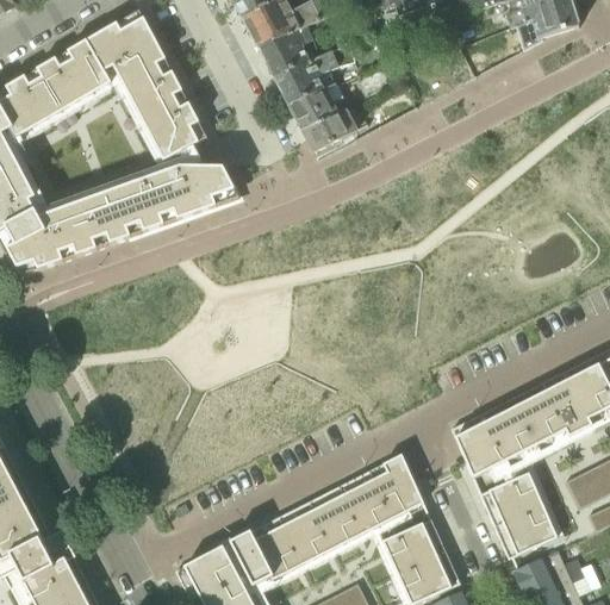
[(0,0),(0,13),(17,4),(14,0),(0,0)]
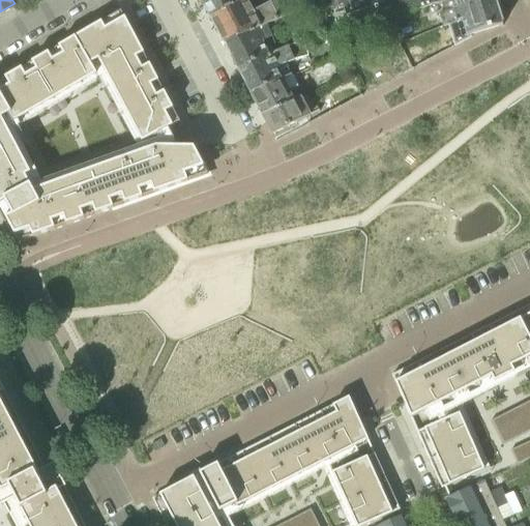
[(202,0),(210,15),(239,0),(202,0)]
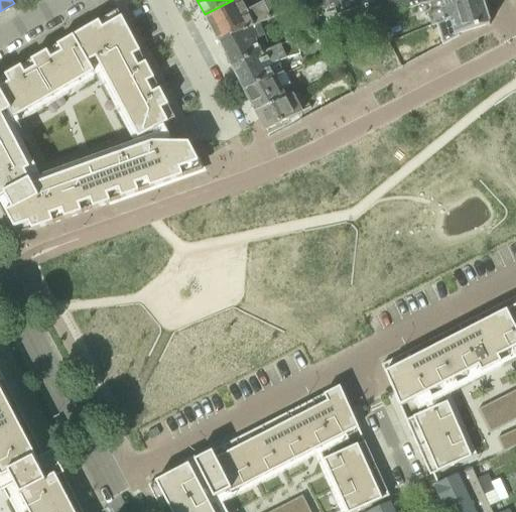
[(205,14),(219,39),(273,13),(282,9),(277,0),(268,0),(263,3),(263,2),(247,11),(241,0),(233,0),(205,14)]
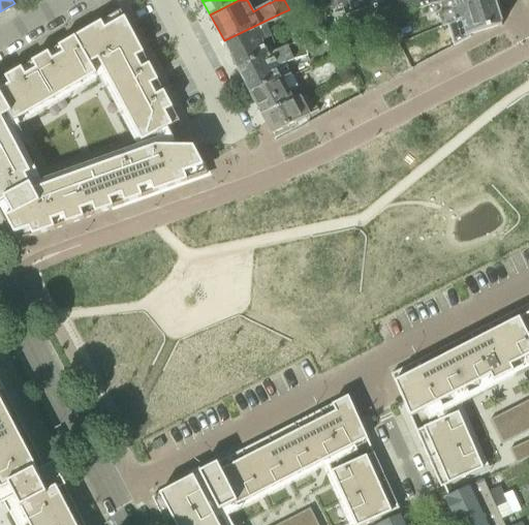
[(341,0),(350,28),(413,7),(414,8),(441,0),(341,0)]
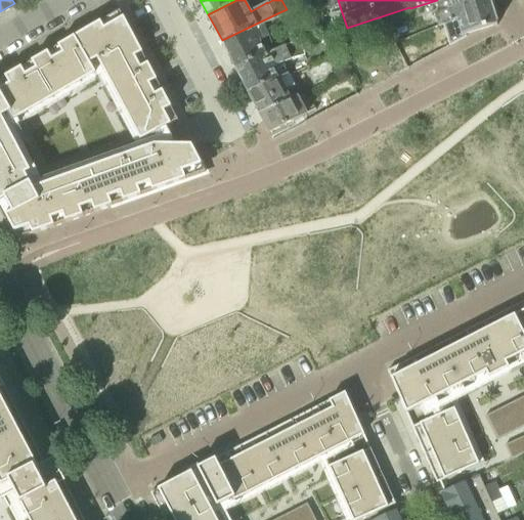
[(437,0),(439,8),(434,10),(439,26),(450,23),(452,29),(460,27),(461,30),(495,19),(496,19),(492,6),(491,5),(490,2),(489,0),(437,0)]
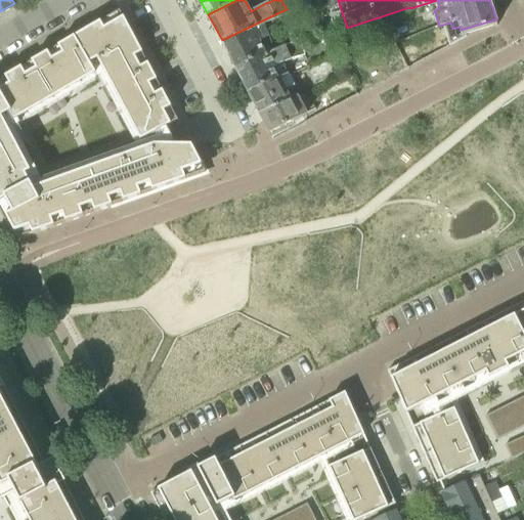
[(210,171),(202,157),(199,158),(120,7),(0,76),(0,209),(5,218),(7,217),(17,236),(111,204),(112,207),(210,171)]
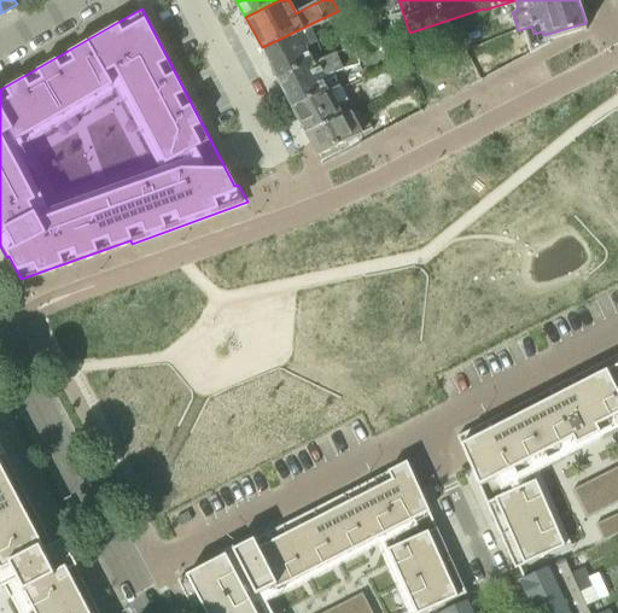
[(303,64),(325,58),(315,39),(321,35),(320,33),(333,27),(327,16),(262,47),(278,76),(303,64)]
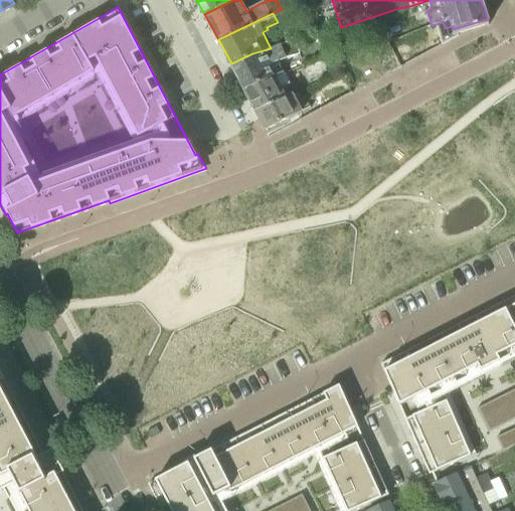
[(243,88),(282,69),(276,57),(286,53),(298,50),(295,39),(282,43),(271,48),(252,53),(231,63),(243,88)]
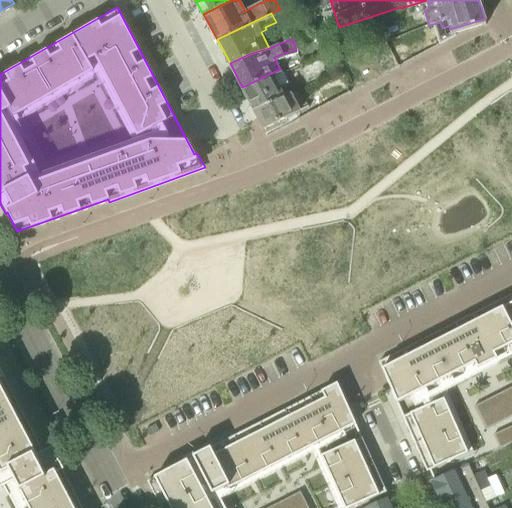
[(254,110),(290,91),(283,81),(285,79),(280,69),(242,87),(254,110)]
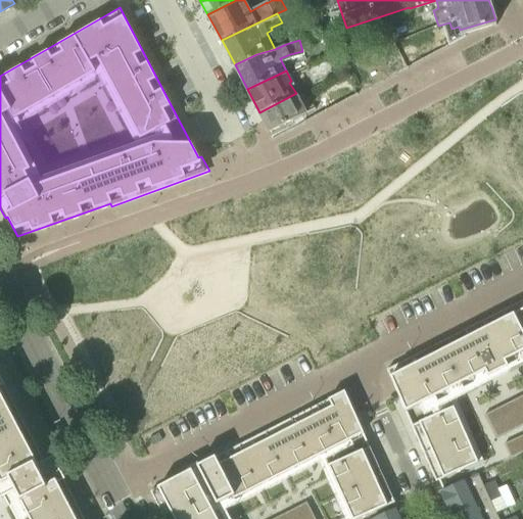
[(259,112),(268,128),(304,110),(296,93),(259,112)]
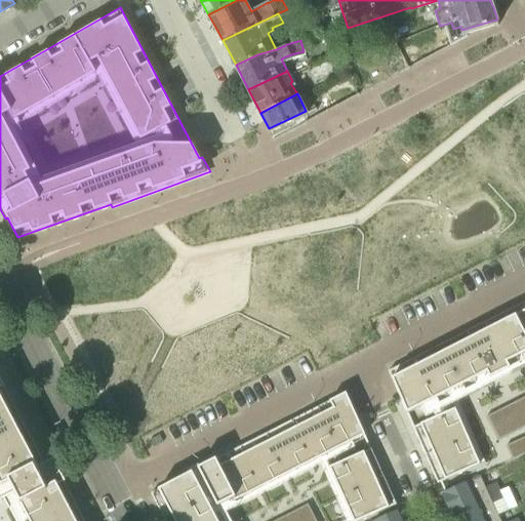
[(510,365),(507,360),(524,350),(524,298),(387,369),(406,411),(486,370),(488,375),(510,365)]
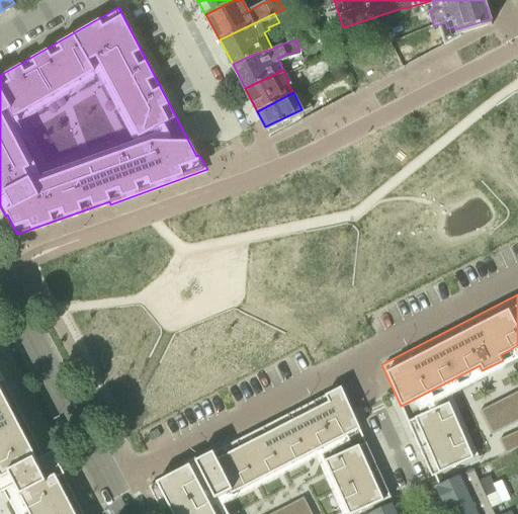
[(0,370),(0,475),(2,478),(9,475),(29,513),(85,513),(63,473),(64,472),(52,449),(44,454),(0,370)]
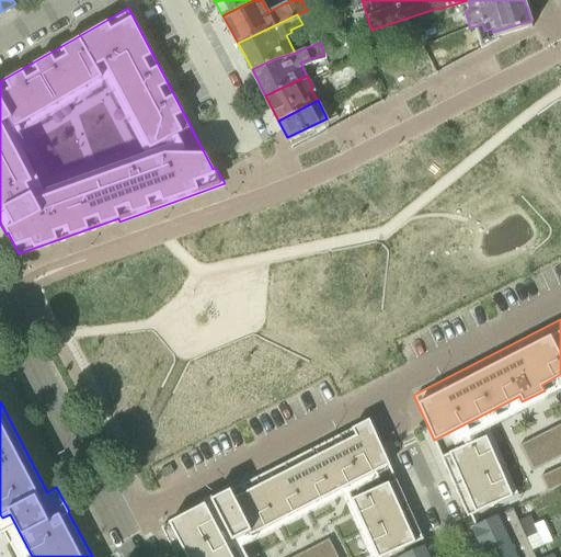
[(368,417),(215,496),(213,491),(199,498),(202,502),(165,520),(171,530),(165,533),(178,556),(251,556),(245,545),(389,462),(368,417)]
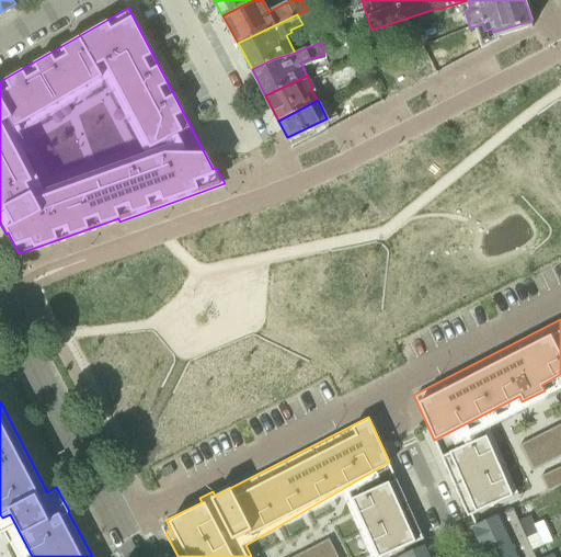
[(560,436),(560,427),(559,422),(551,427),(558,440),(560,436)]
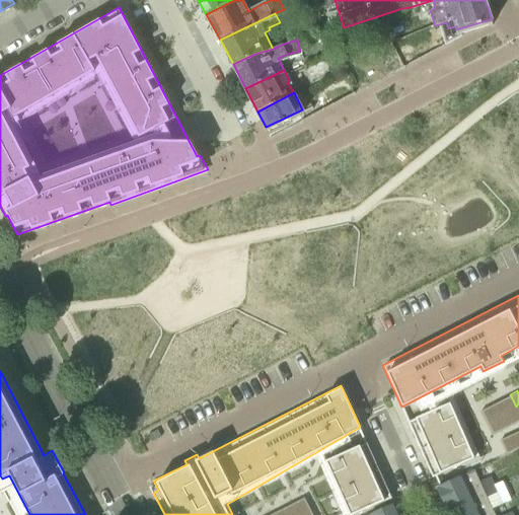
[(516,407),(510,394),(503,397),(509,410),(516,407)]
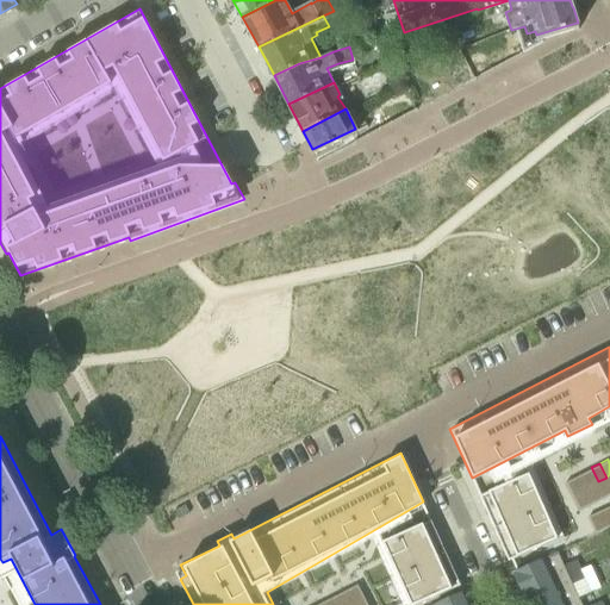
[(598,481),(591,467),(583,472),(590,486),(598,481)]
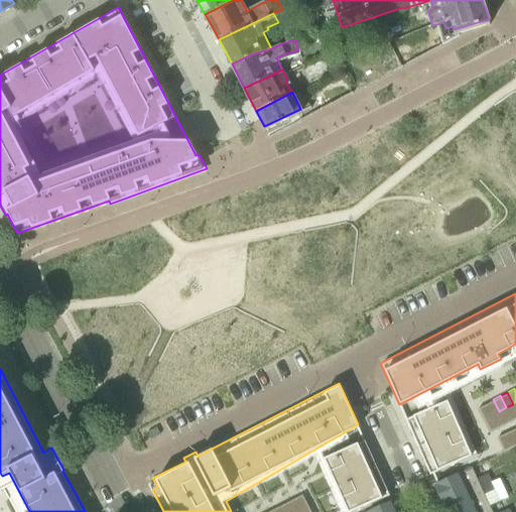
[(418,444),(430,472),(472,454),(460,426),(447,399),(406,417),(418,444)]
